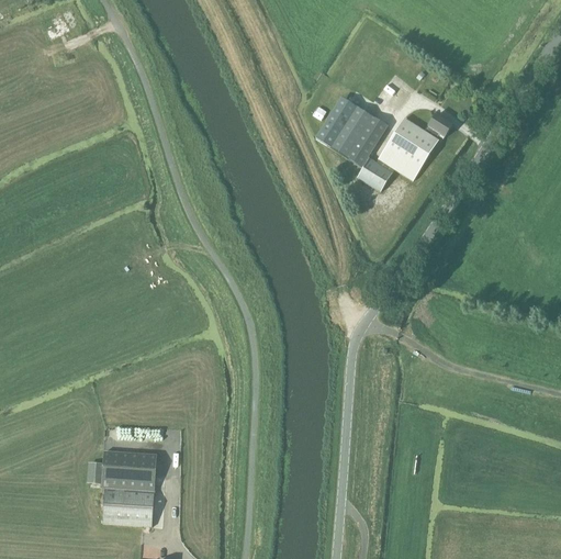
[(80,24),(70,6),(60,11),(59,9),(40,19),(49,38),(80,24)]
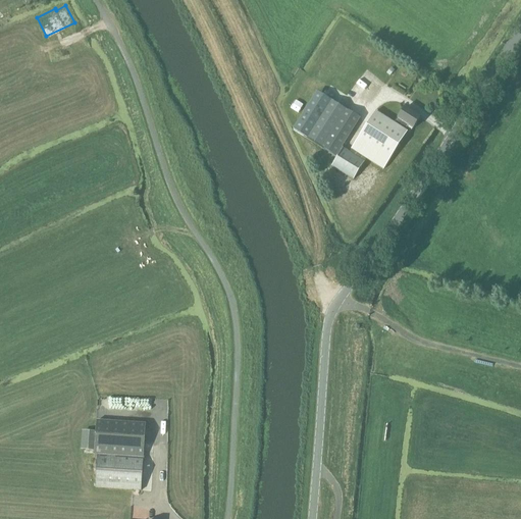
[(307,137),(330,98),(316,90),(293,127),(307,137)]
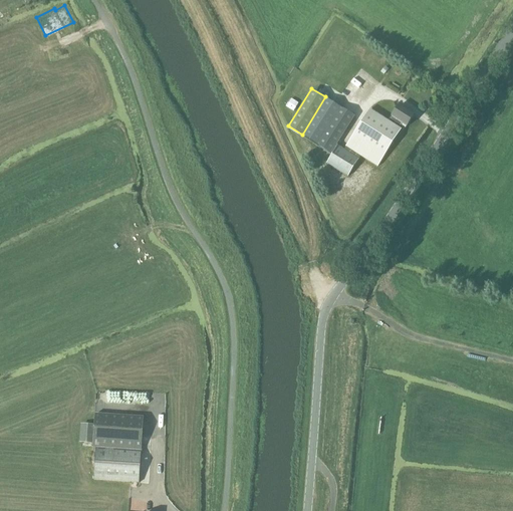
[(325,96),(302,135),(316,144),(340,105),(325,96)]
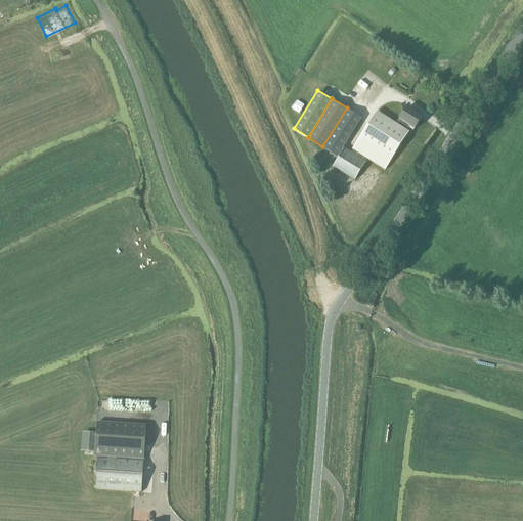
[(408,130),(406,129),(409,124),(413,127),(421,116),(405,105),(396,122),(376,110),(352,147),(384,168),(408,130)]
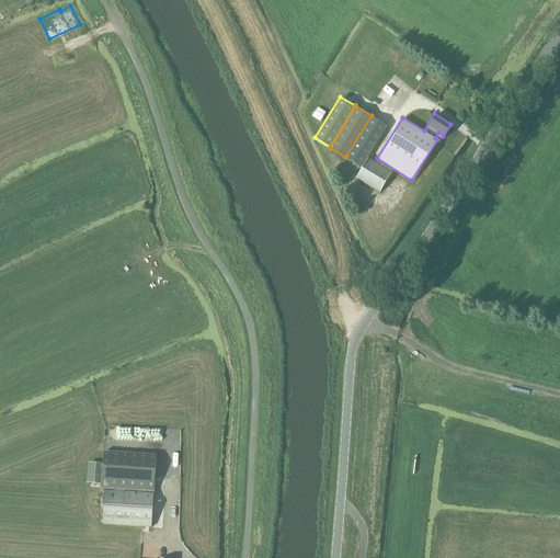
[(372,115),(345,157),(356,163),(370,140),(374,144),(386,125),(372,115)]
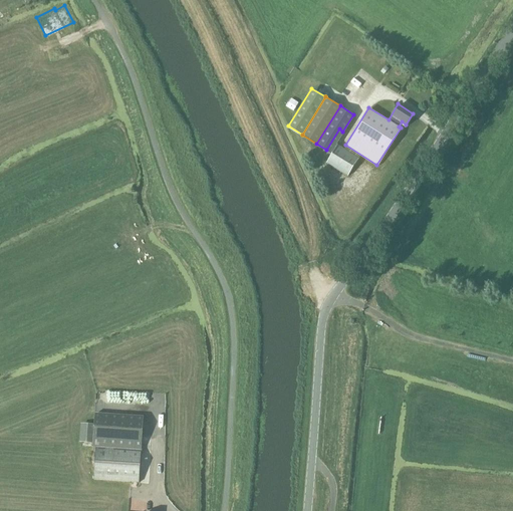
[(358,158),(336,144),(326,161),(347,175),(358,158)]
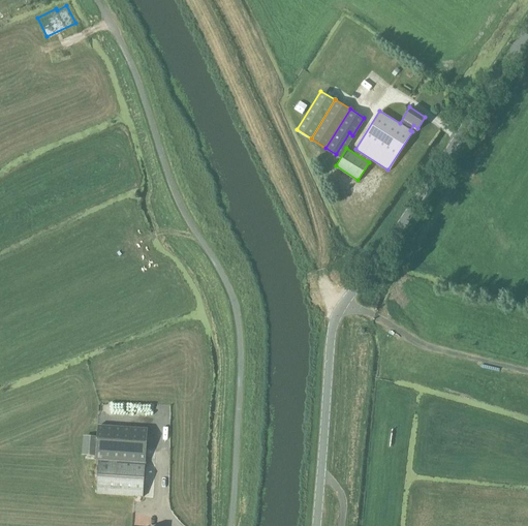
[(143,494),(147,428),(98,425),(97,435),(96,455),(96,460),(98,460),(96,491),(143,494)]
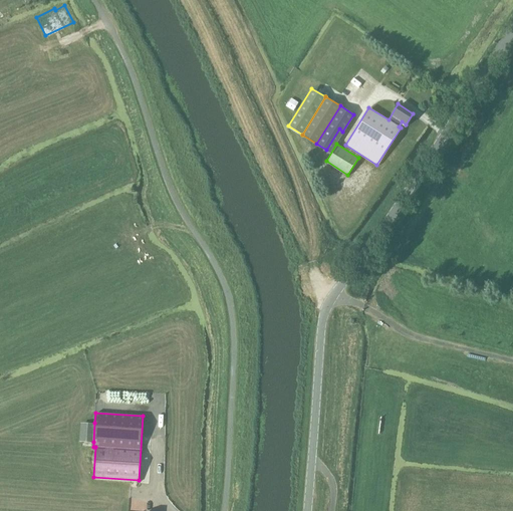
[(78,441),(93,442),(94,423),(80,422),(78,441)]
